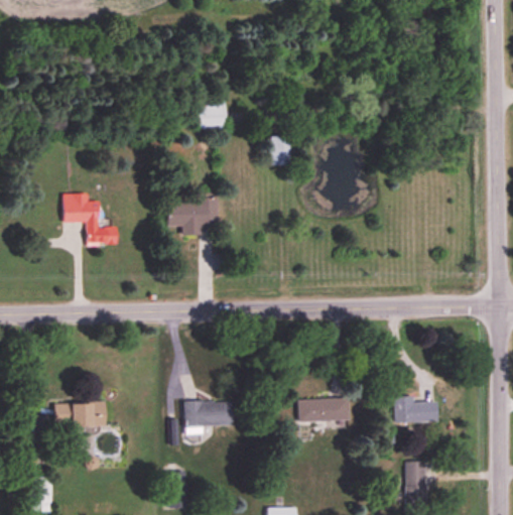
[(226,129),(226,96),(197,96),(198,129),(226,129)]
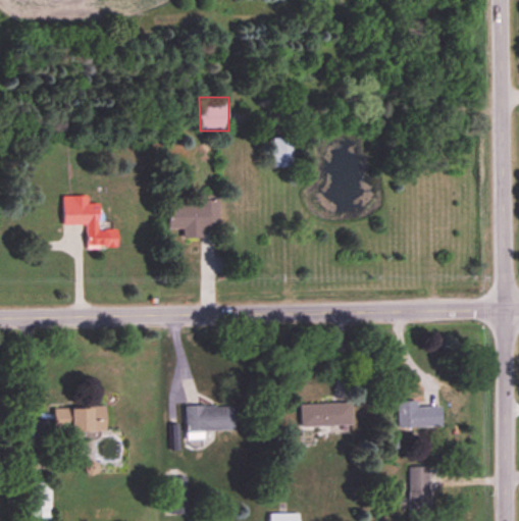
[(274,138),(274,167),(296,167),(296,138),(274,138)]
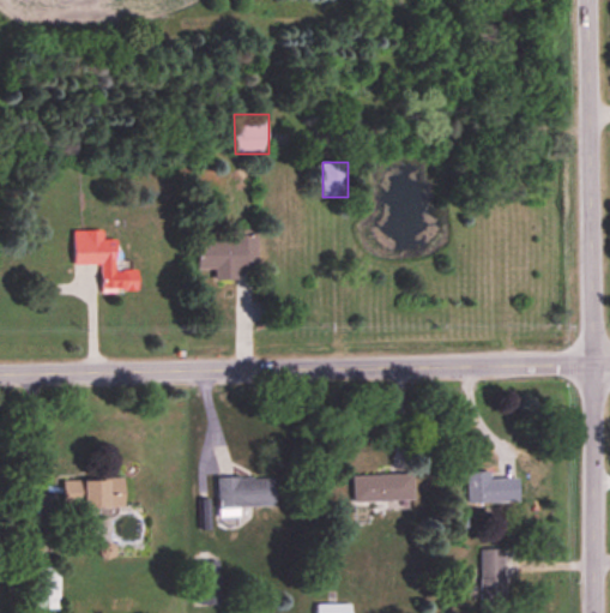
[(140,269),(118,270),(118,239),(104,239),(104,229),(76,229),(76,265),(104,265),(104,292),(140,292),(140,269)]
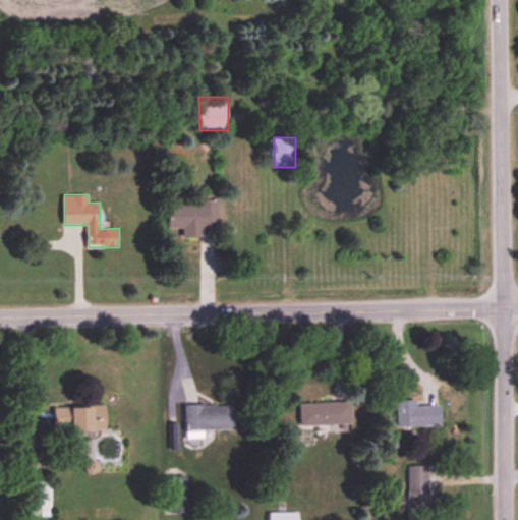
[(169,228),(184,228),(184,237),(206,237),(206,229),(219,229),(219,201),(170,201),(169,228)]
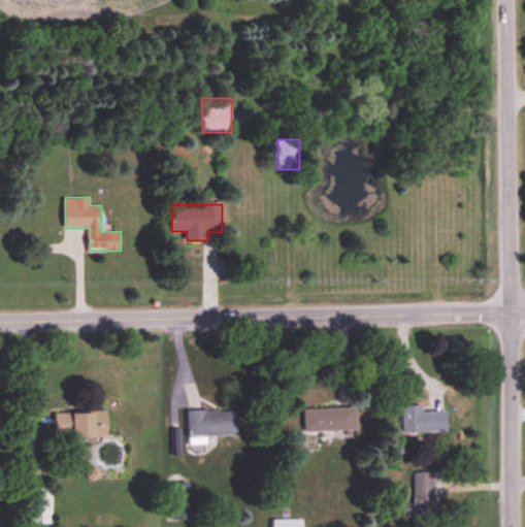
[(448,432),(448,412),(424,413),(423,406),(403,406),(404,434),(448,432)]
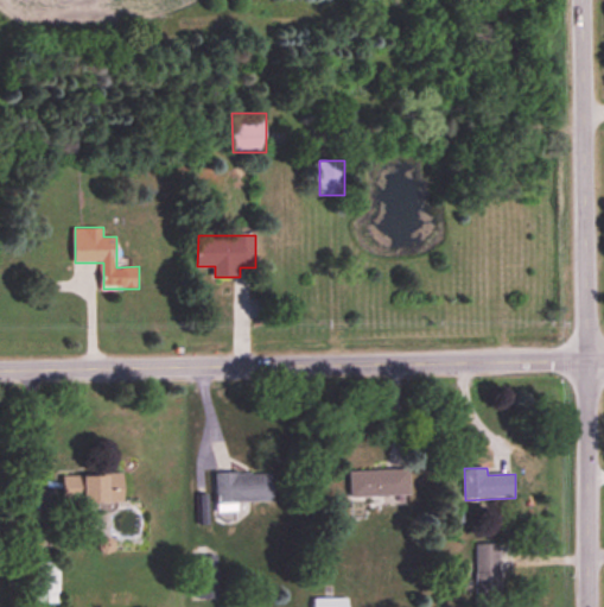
[(411,469),(350,472),(351,498),(412,497),(411,469)]
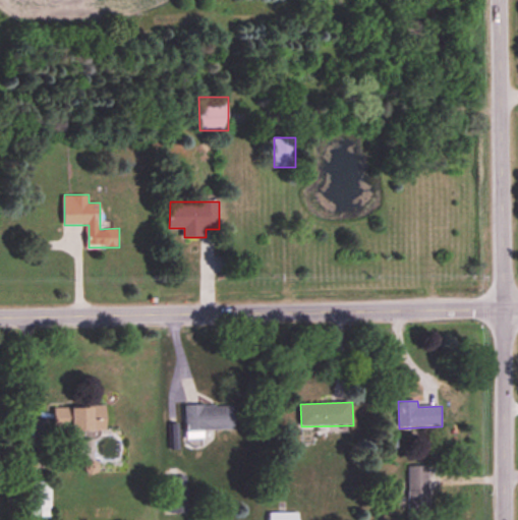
[(235,429),(234,404),(186,406),(187,439),(206,438),(206,430),(235,429)]
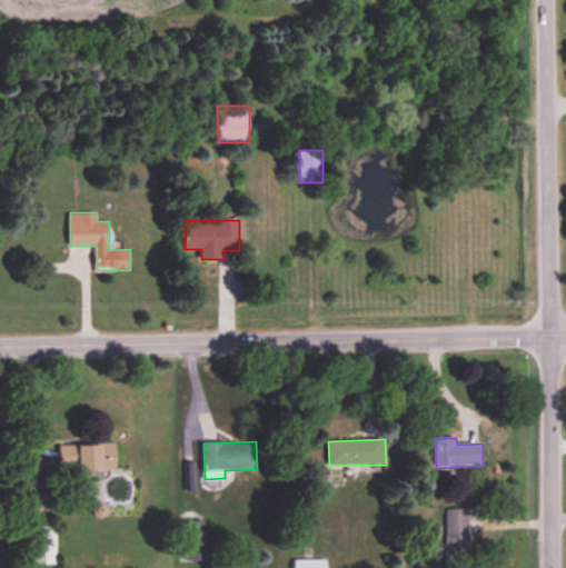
[(60,469),(118,469),(118,445),(60,445),(60,469)]
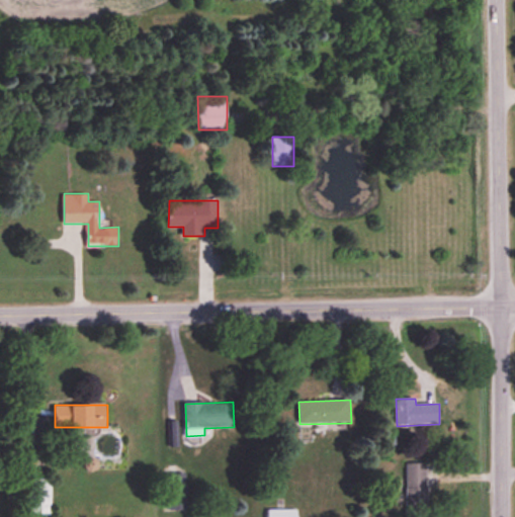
[(407,516),(428,516),(428,463),(407,463),(407,516)]
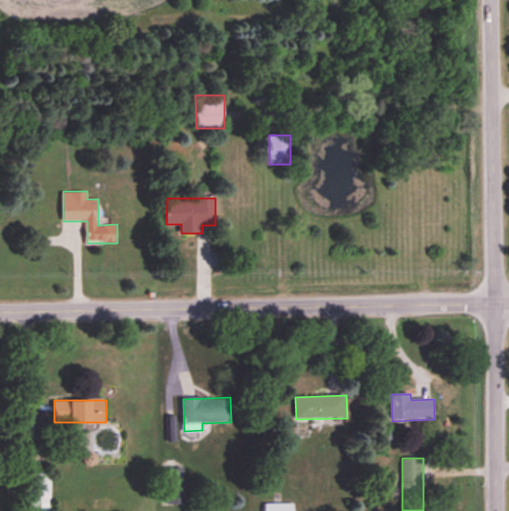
[(168,503),(184,503),(183,469),(167,469),(168,503)]
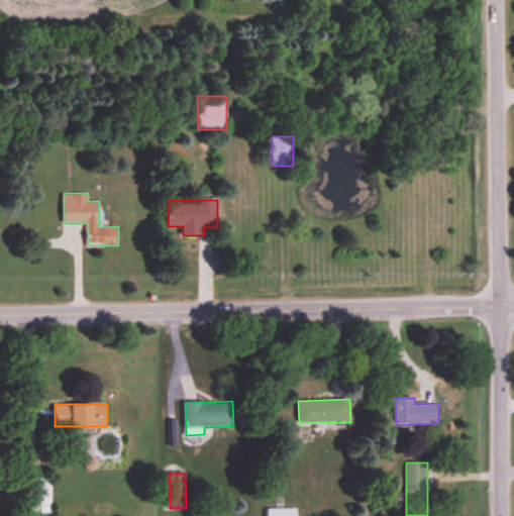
[(52,512),(52,477),(27,477),(27,512),(52,512)]
